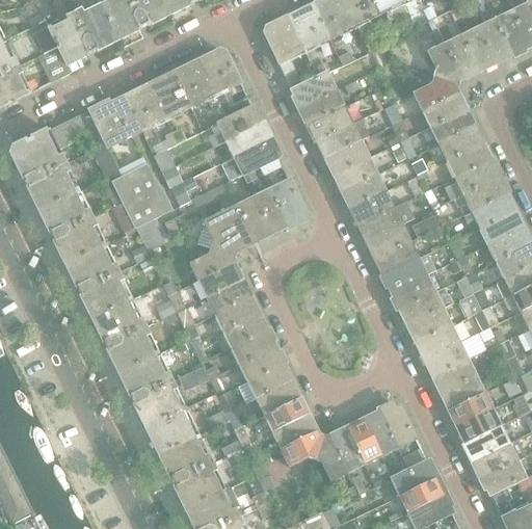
[(53,16),(45,0),(40,0),(35,2),(41,11),(44,18),(45,20),(53,16)]
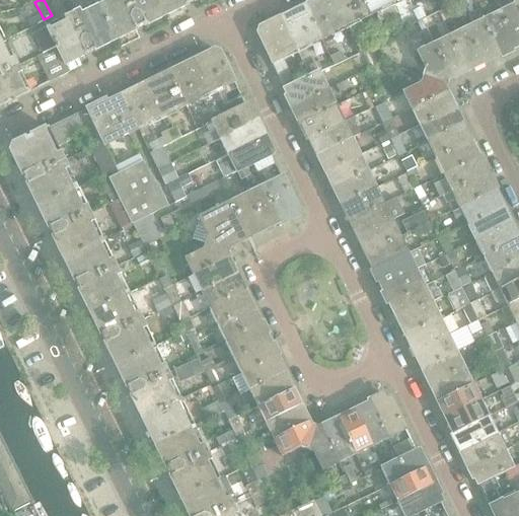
[(164,14),(157,0),(105,0),(97,4),(115,39),(164,14)]
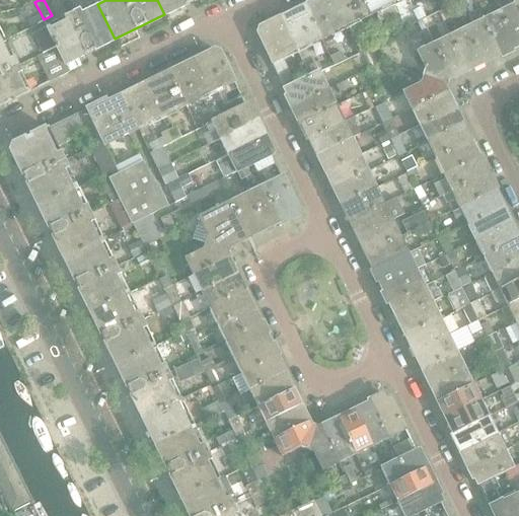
[(157,0),(164,14),(193,0),(157,0)]
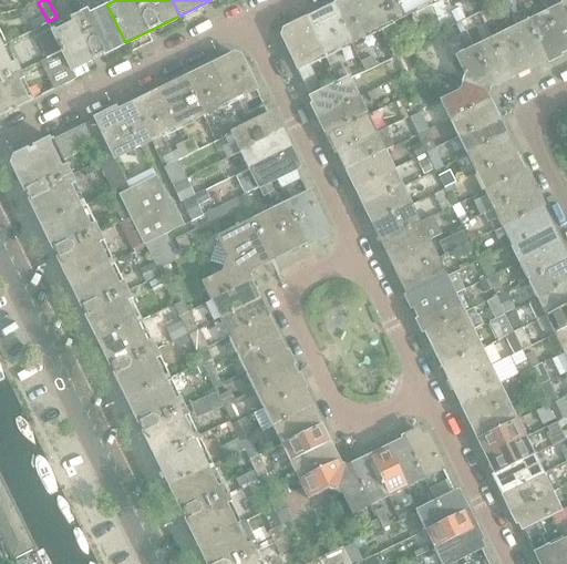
[(375,27),(362,0),(339,0),(332,3),(351,42),(364,36),(362,32),(375,27)]
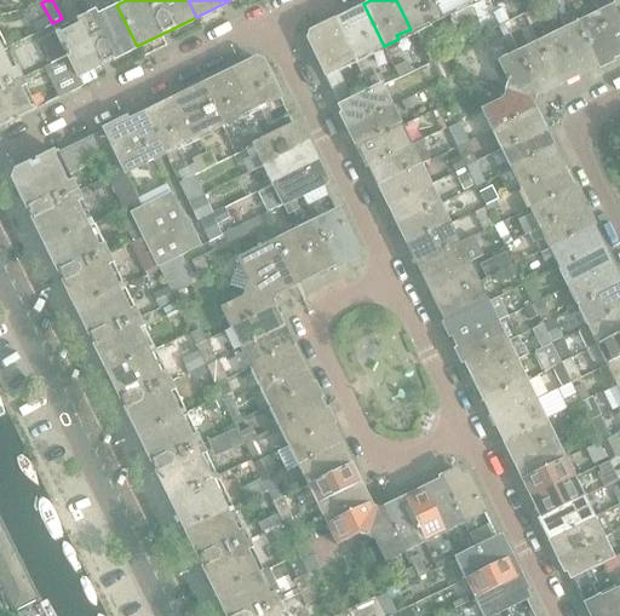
[(443,17),(435,0),(396,0),(411,29),(428,22),(429,24),(443,17)]
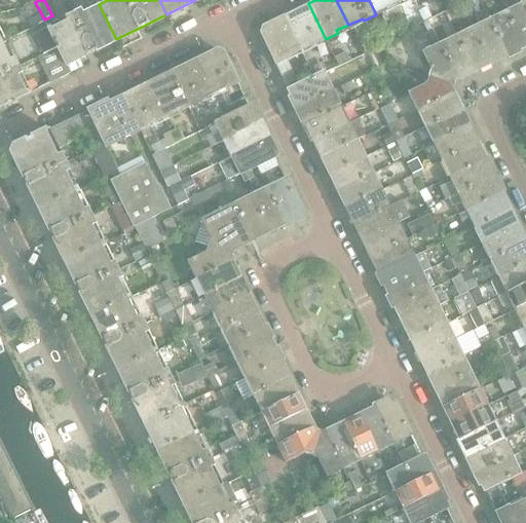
[(399,0),(369,0),(376,14),(386,9),(385,7),(399,0)]
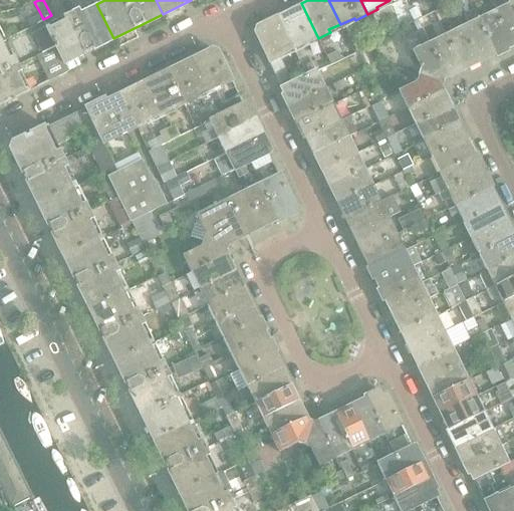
[(494,52),(477,18),(473,10),(471,5),(468,0),(458,0),(469,22),(461,25),(478,59),(494,52)]
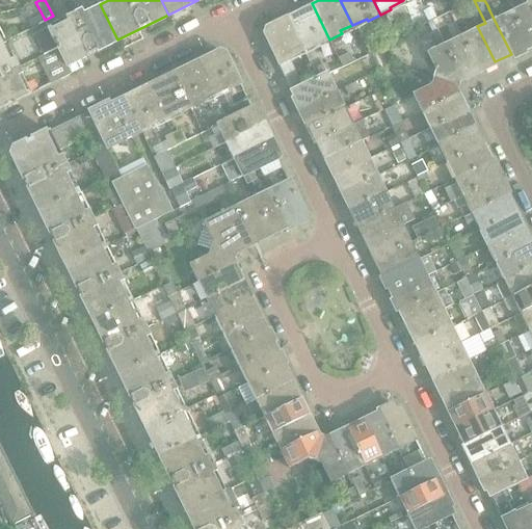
[(531,10),(528,2),(511,9),(529,45),(531,43),(531,10)]
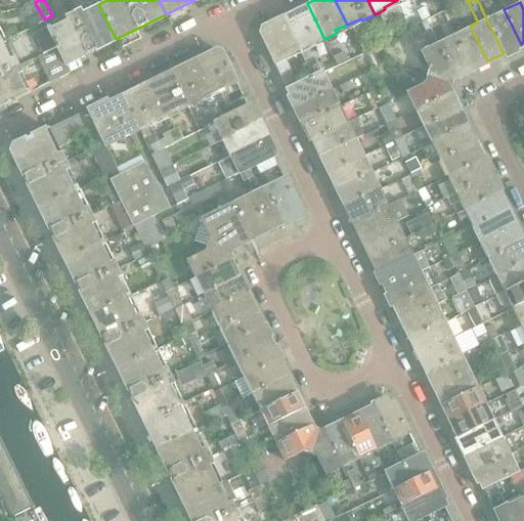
[(324,39),(307,3),(284,14),(300,47),(312,41),(313,43),(324,39)]
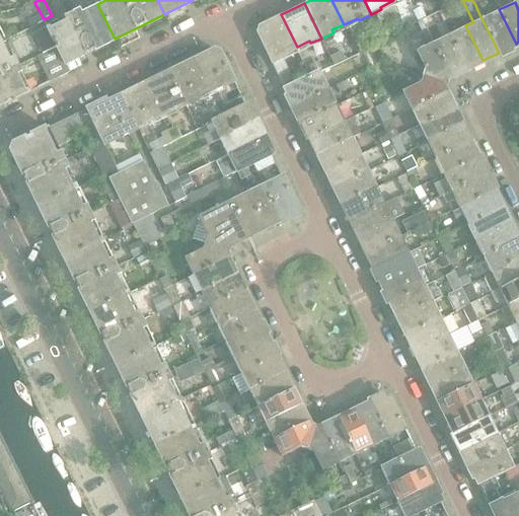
[(115,39),(97,4),(81,11),(79,8),(63,15),(65,20),(48,28),(56,45),(65,63),(115,39)]
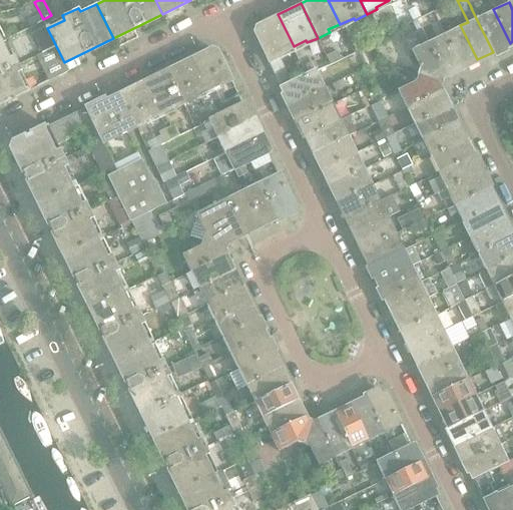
[(416,5),(407,9),(412,19),(421,15),(416,5)]
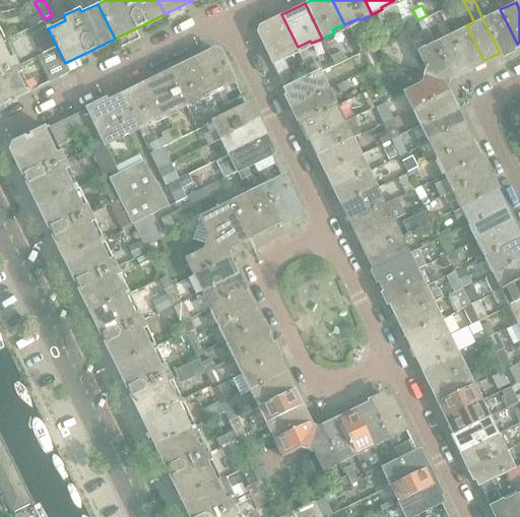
[(445,6),(439,9),(443,19),(449,16),(445,6)]
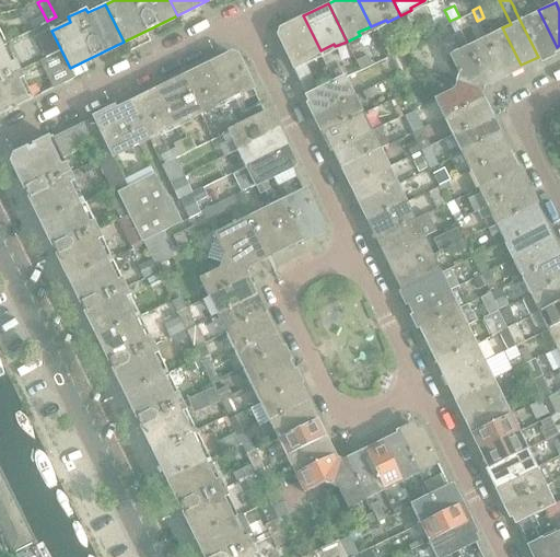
[(557,47),(538,10),(520,20),(538,57),(539,56),(541,58),(550,54),(549,51),(557,47)]
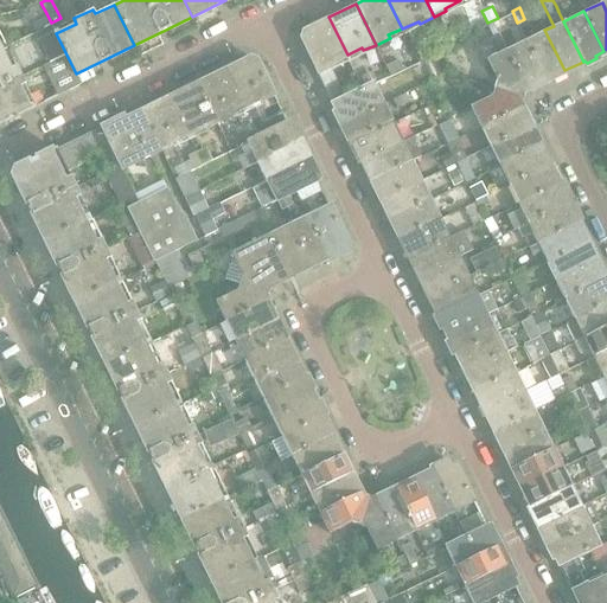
[(46,13),(31,21),(36,29),(50,20),(46,13)]
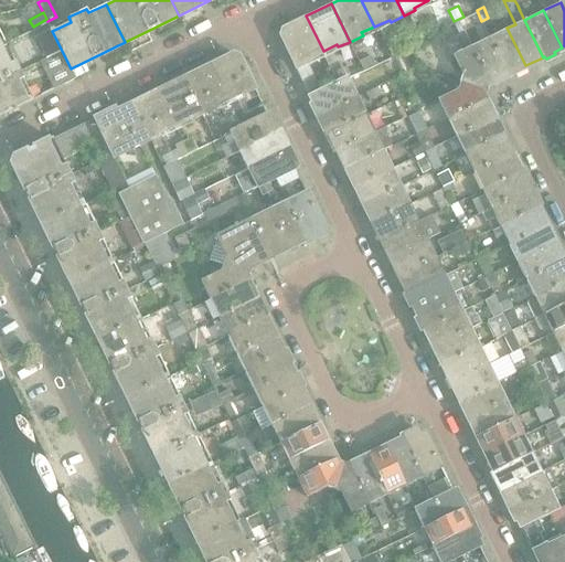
[(323,51),(306,16),(281,28),(279,34),(296,66),(295,66),(296,69),(311,61),(309,57),(323,51)]
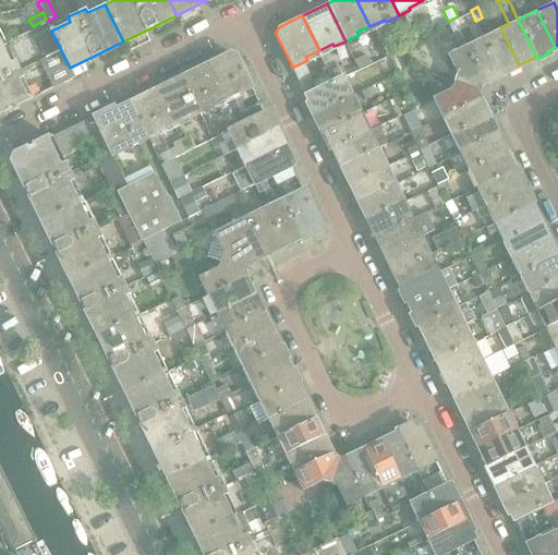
[(452,19),(448,21),(459,45),(464,43),(452,19)]
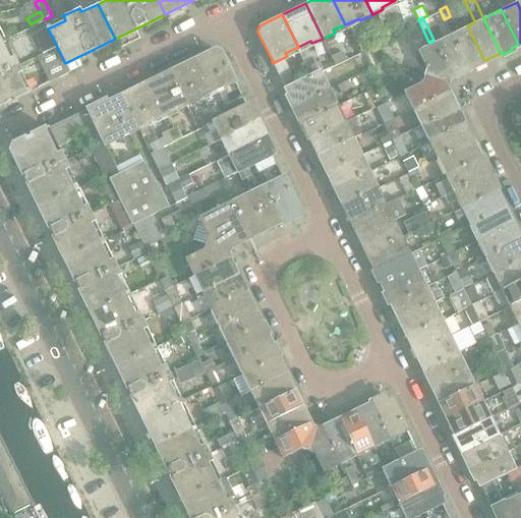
[(46,24),(33,32),(42,51),(56,45),(48,29),(46,24)]
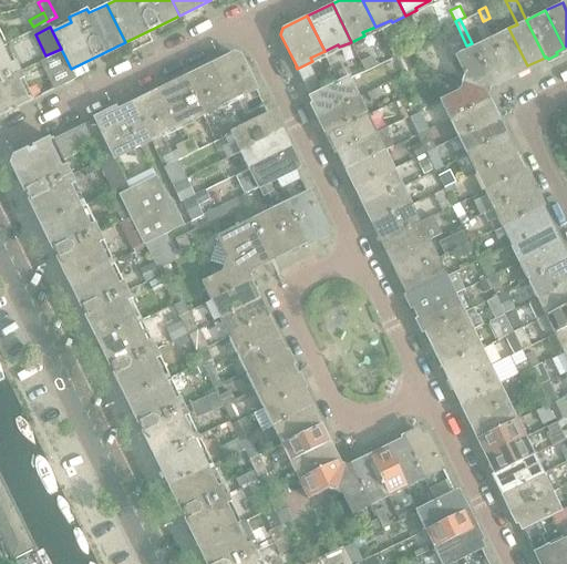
[(527,65),(508,28),(492,37),(509,74),(527,65)]
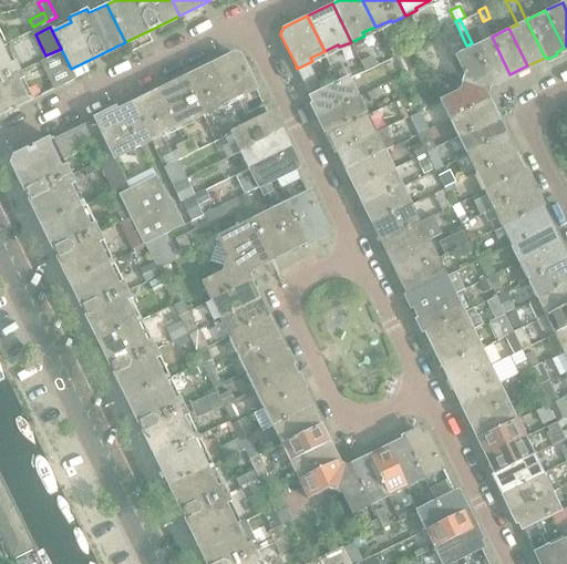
[(509,74),(492,37),(473,45),(472,47),(491,83),(491,84),(509,74)]
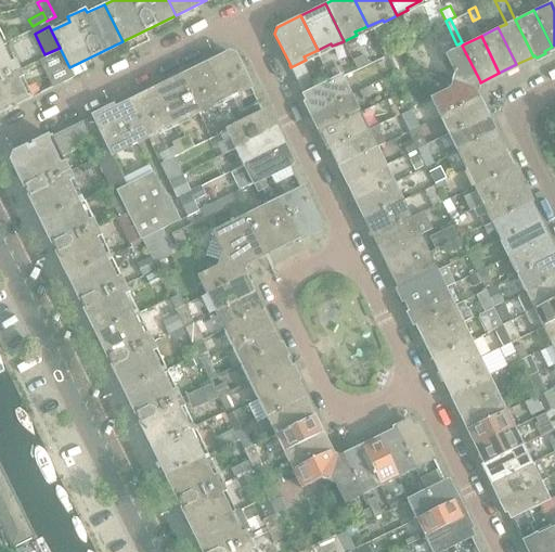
[(0,111),(40,91),(35,81),(22,87),(17,78),(22,76),(13,59),(9,60),(0,43),(0,111)]
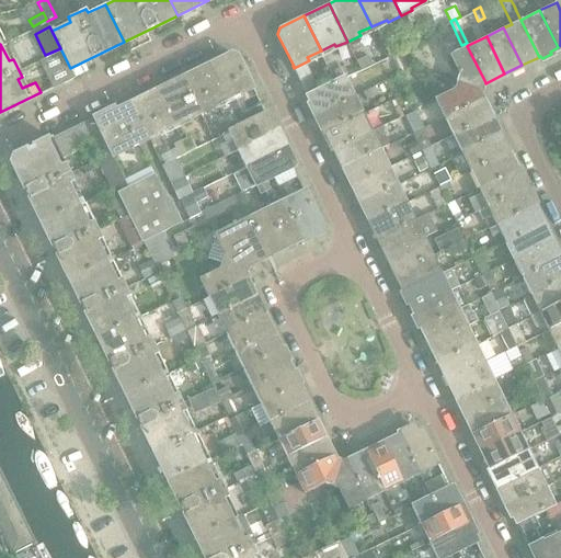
[(464,47),(462,48),(447,56),(456,73),(454,80),(480,89),(481,83),(482,83),(485,82),(467,46),(464,47)]
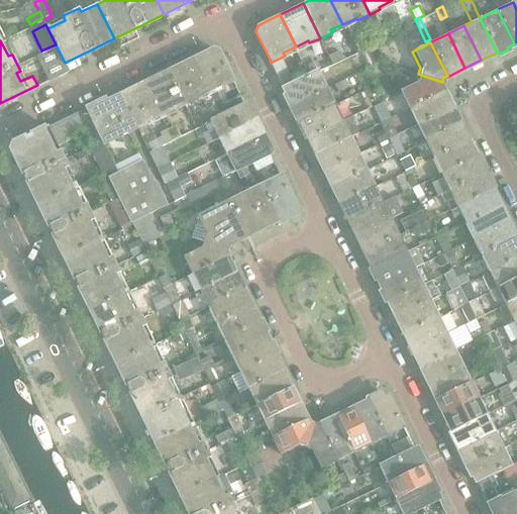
[(69,70),(65,63),(56,44),(41,50),(39,53),(52,78),(69,70)]
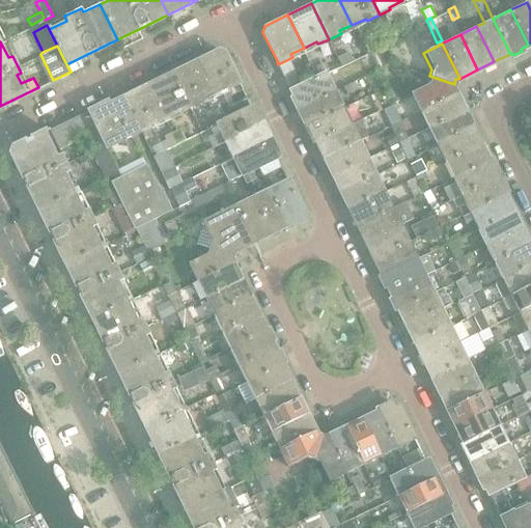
[(390,62),(383,47),(382,46),(369,52),(378,67),(390,62)]
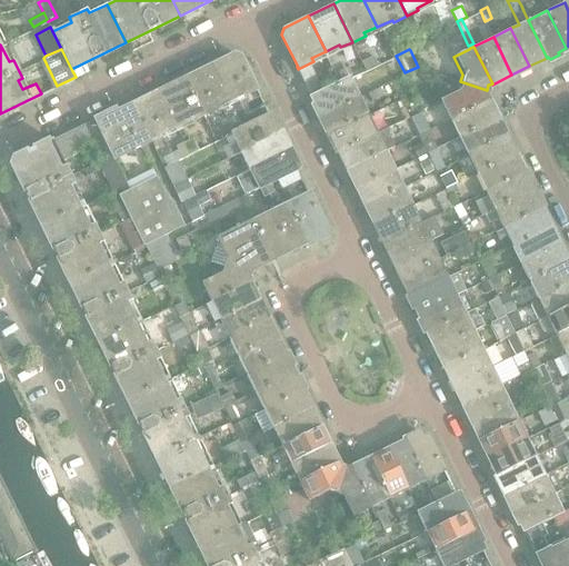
[(238,96),(256,87),(240,55),(233,52),(211,63),(229,100),(228,100),(241,127),(269,112),(265,103),(246,112),(241,106),(242,105),(238,96)]
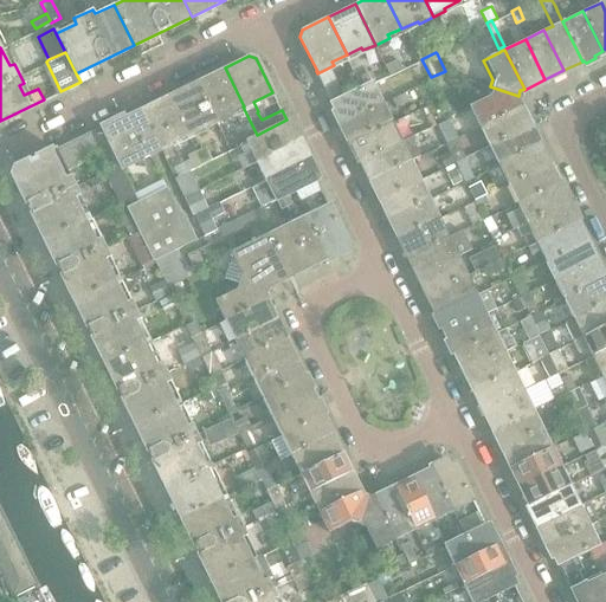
[(403,68),(398,58),(385,64),(389,73),(403,68)]
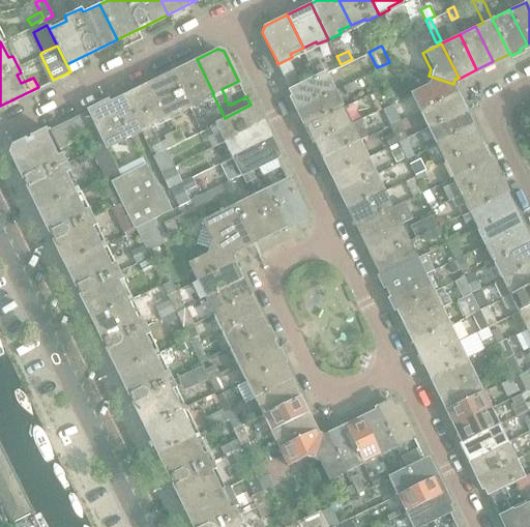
[(213,93),(197,59),(172,71),(189,108),(200,103),(199,100),(212,93),(213,93)]
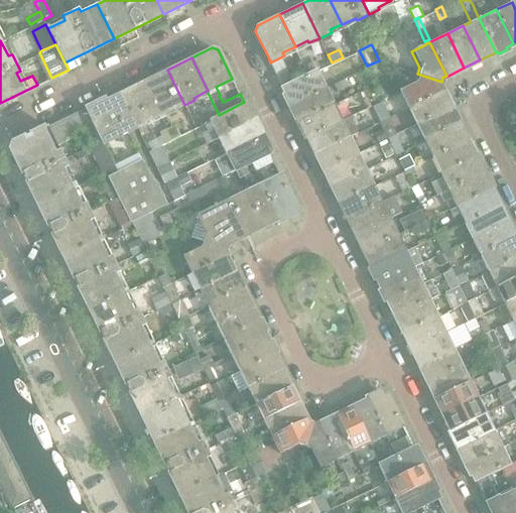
[(313,72),(308,62),(302,66),(306,75),(313,72)]
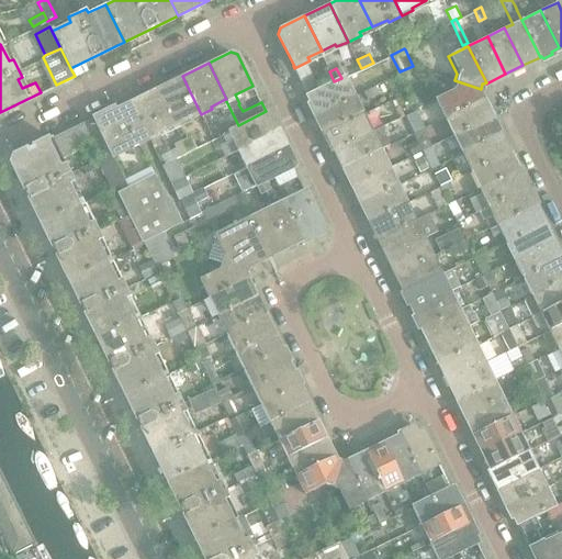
[(311,70),(299,76),(307,96),(308,96),(319,89),(311,70)]
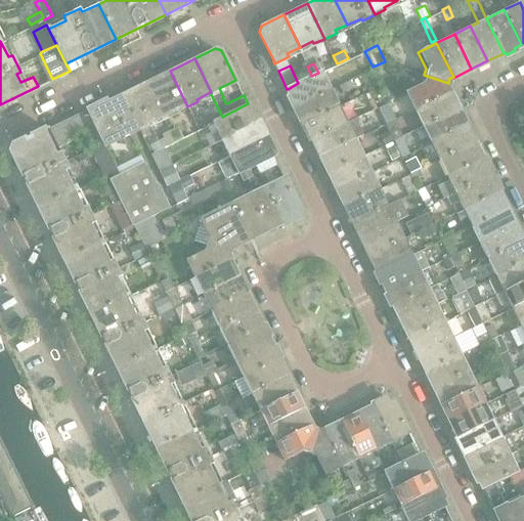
[(187,106),(170,71),(146,82),(164,116),(175,110),(176,112),(187,106)]
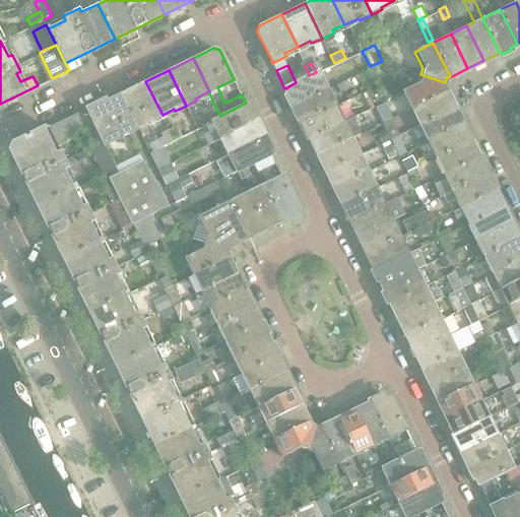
[(328,87),(319,70),(316,72),(309,75),(296,82),(285,88),(287,94),(285,95),(290,105),(293,103),(294,105),(328,87)]
